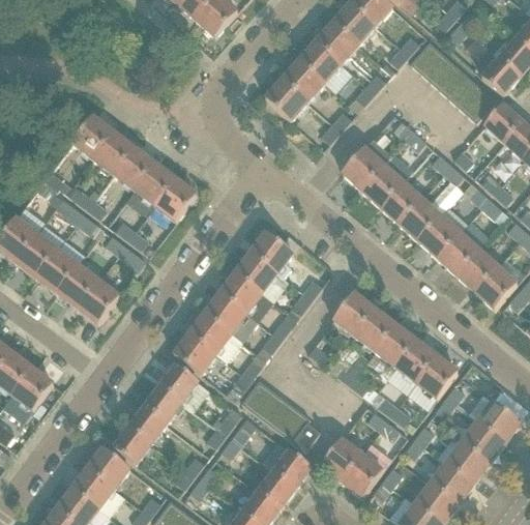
[(179,0),(177,3),(196,20),(213,0),(179,0)]
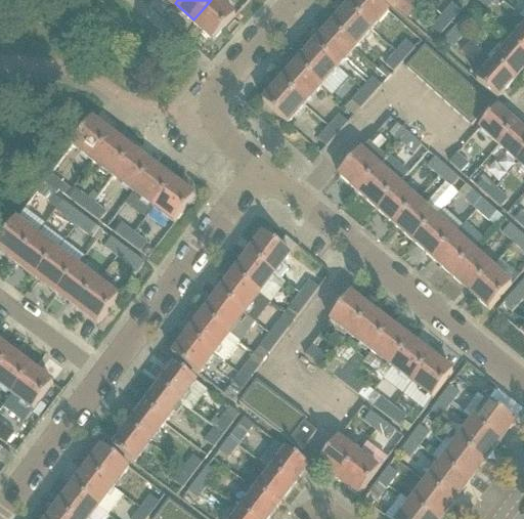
[(211,0),(193,19),(212,37),(234,12),(221,0),(211,0)]
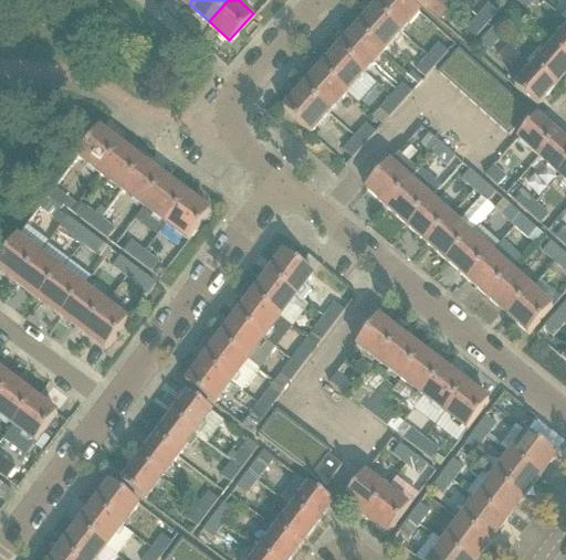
[(378,0),(374,4),(401,29),(419,8),(410,0),(378,0)]
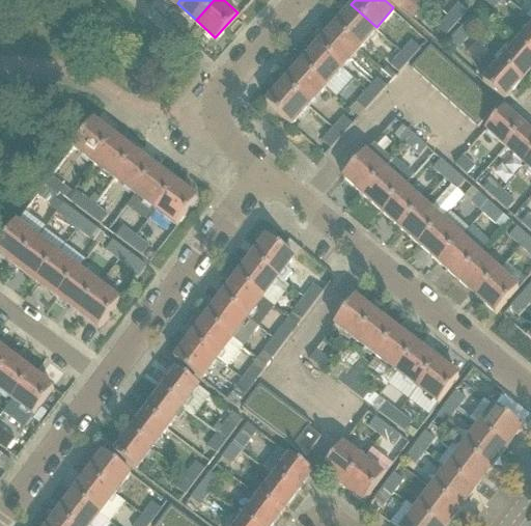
[(457,0),(447,11),(447,12),(456,20),(466,8),(467,7),(457,0)]
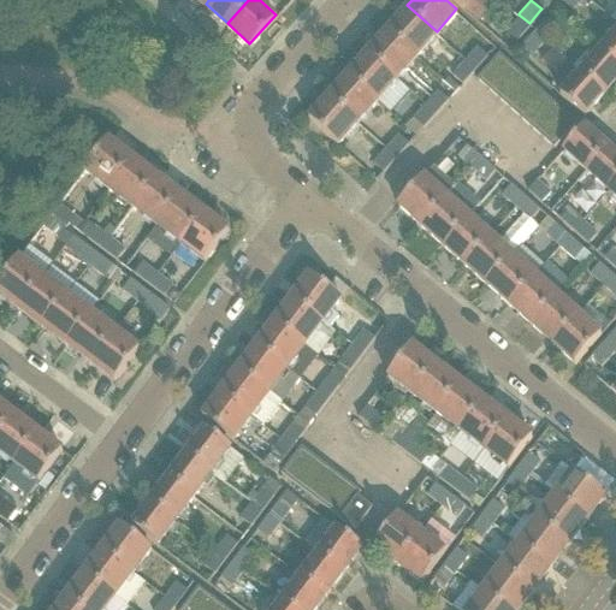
[(407,5),(388,27),(416,53),(437,31),(407,5)]
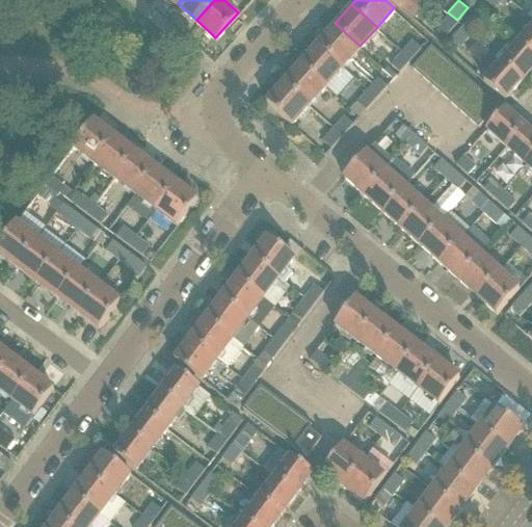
[(448,11),(437,24),(447,32),(457,20),(448,12),(448,11)]
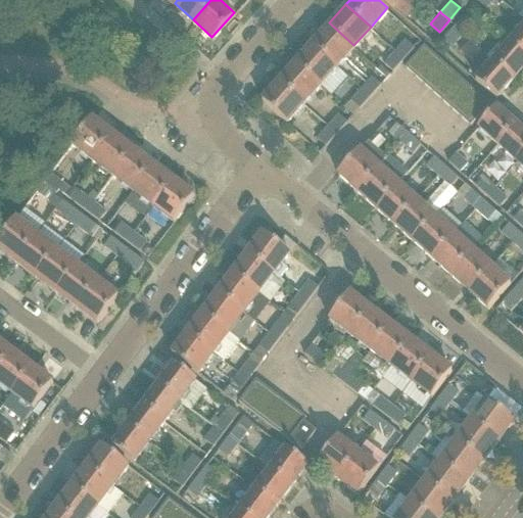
[(464,13),(455,24),(463,32),(473,20),(464,13)]
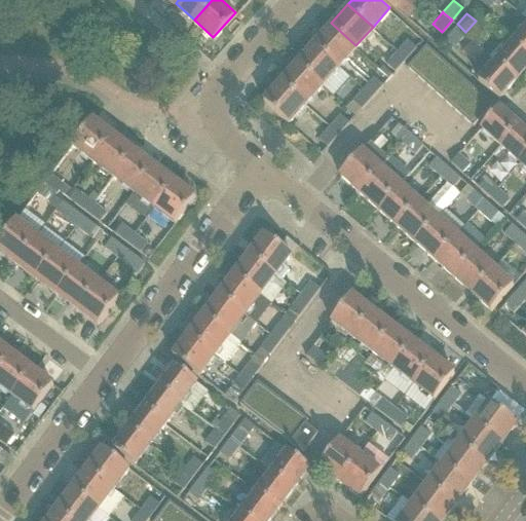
[(331,23),(314,42),(339,64),(355,45),(331,23)]
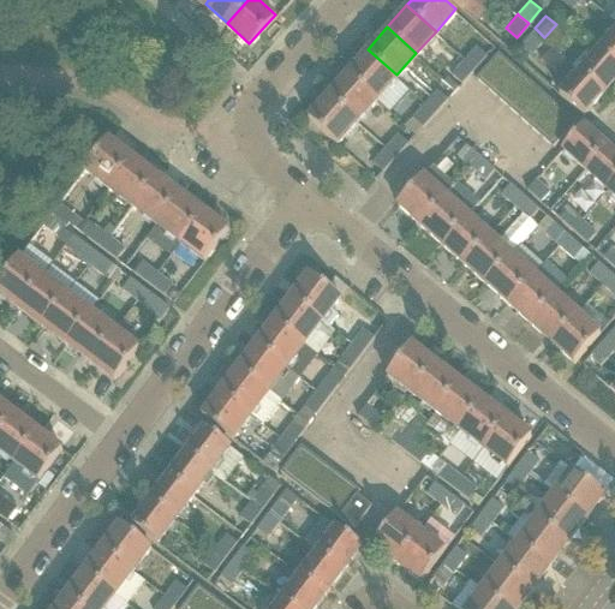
[(614,27),(598,46),(614,60),(614,27)]
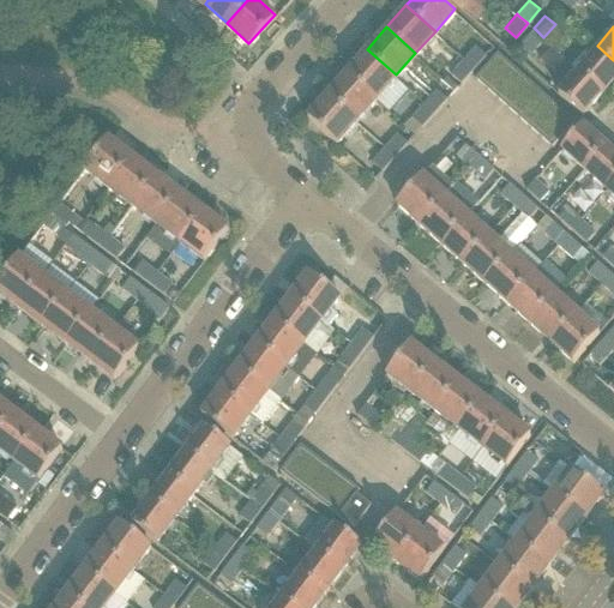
[(543,37),(534,28),(521,42),(531,52),(543,37)]
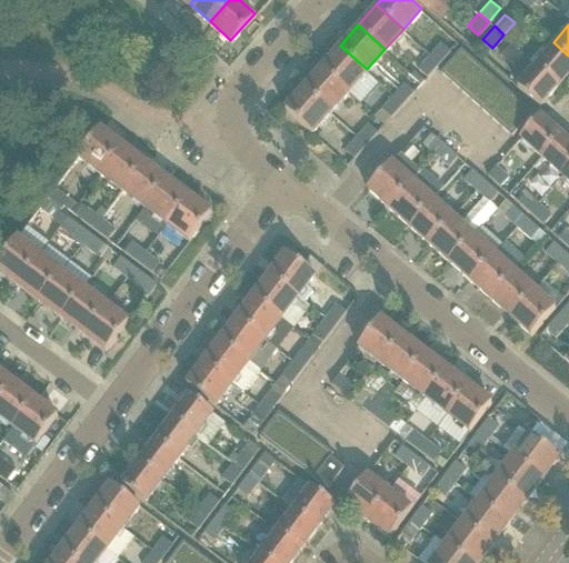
[(441,40),(430,52),(439,61),(450,49),(441,40)]
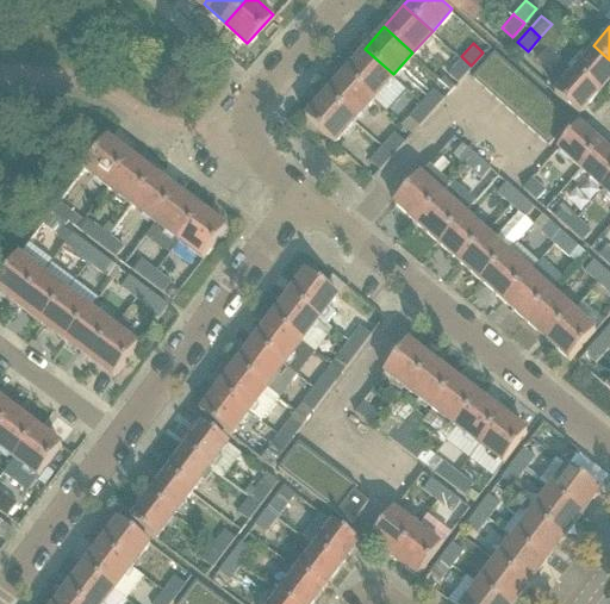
[(609,60),(593,45),(574,68),(597,88),(609,74),(609,60)]
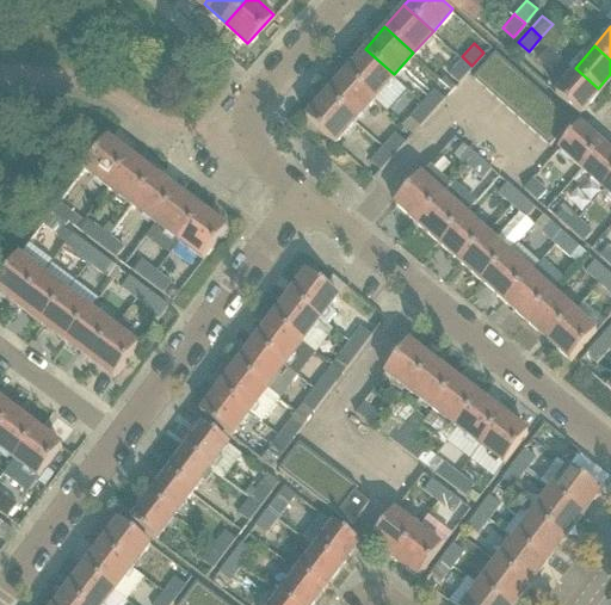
[(365,49),(345,71),(375,97),(394,74),(365,49)]
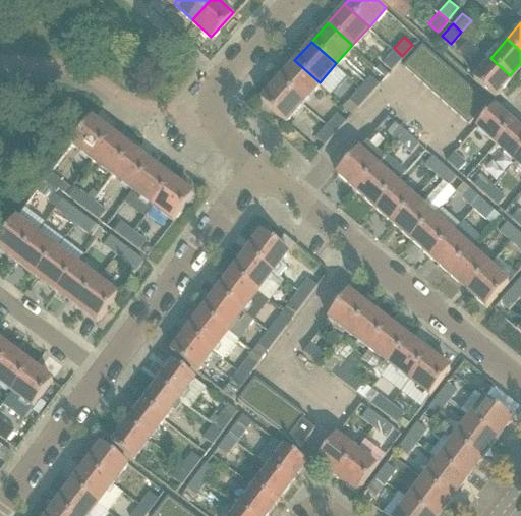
[(403,63),(412,72),(431,51),(422,43),(403,63)]
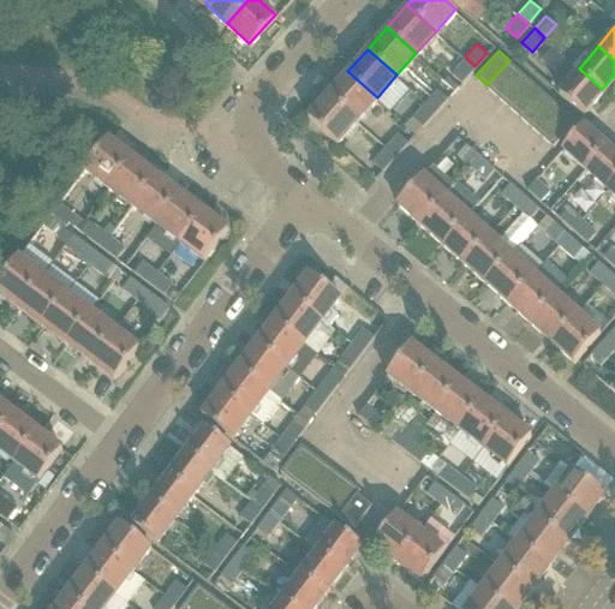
[(475,66),(465,57),(452,71),(461,81),(475,66)]
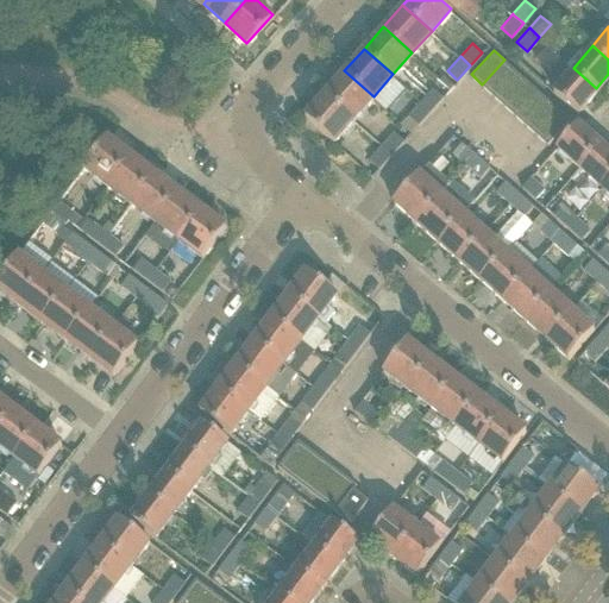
[(482,85),(493,94),(515,69),(504,60),(482,85)]
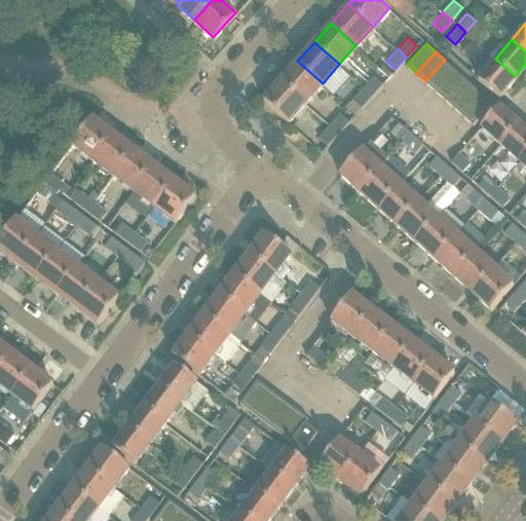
[(515,76),(495,59),(478,77),(497,96),(515,76)]
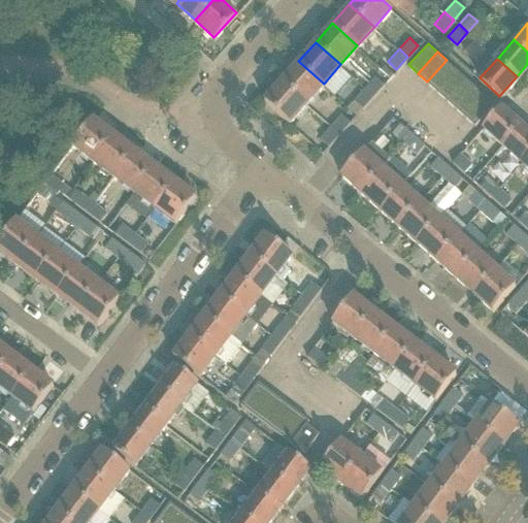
[(427,82),(436,90),(456,68),(447,60),(427,82)]
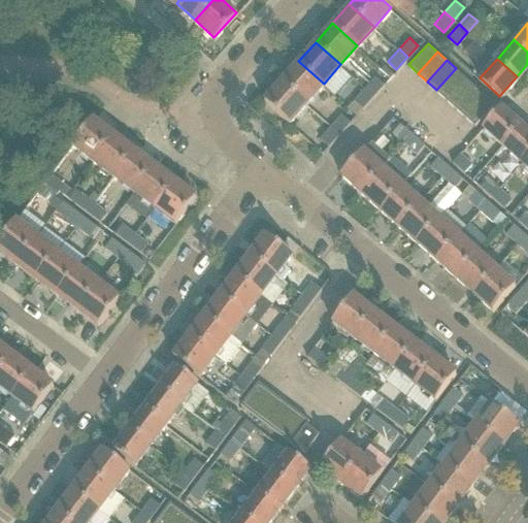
[(298,61),(282,79),(306,102),(324,84),(298,61)]
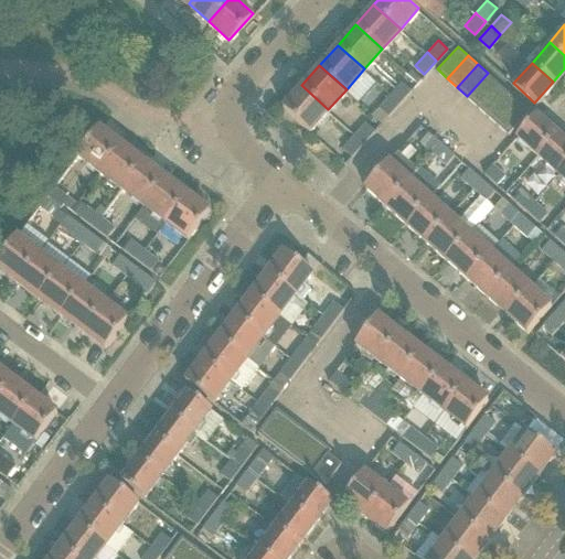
[(467,96),(478,105),(498,82),(488,73),(467,96)]
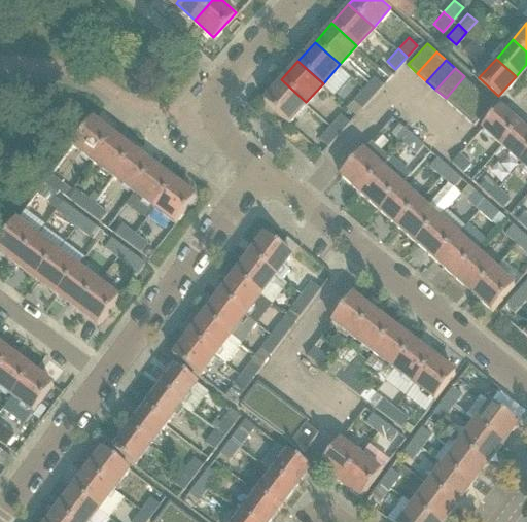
[(375,75),(364,87),(373,94),(383,82),(375,75)]
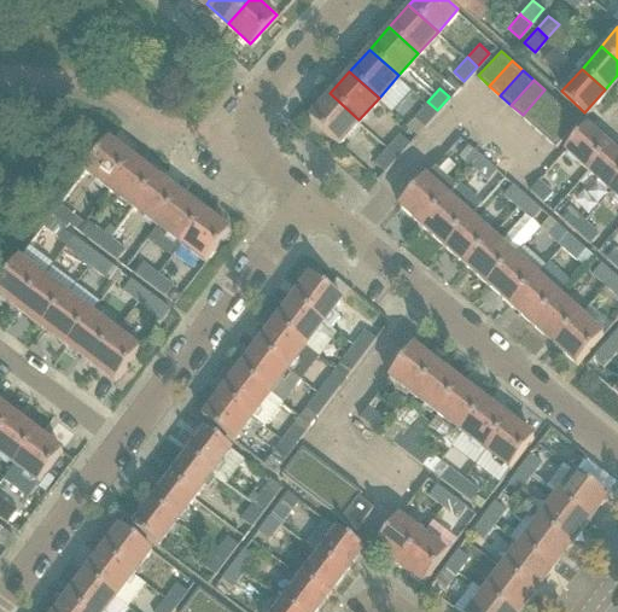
[(523,115),(534,124),(555,99),(544,89),(523,115)]
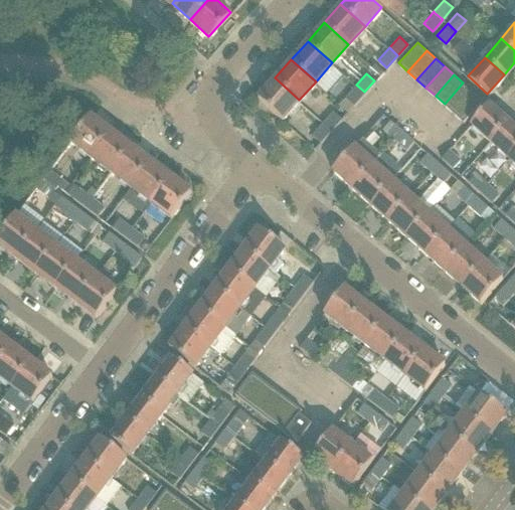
[(299,100),(275,77),(258,97),(282,118),(299,100)]
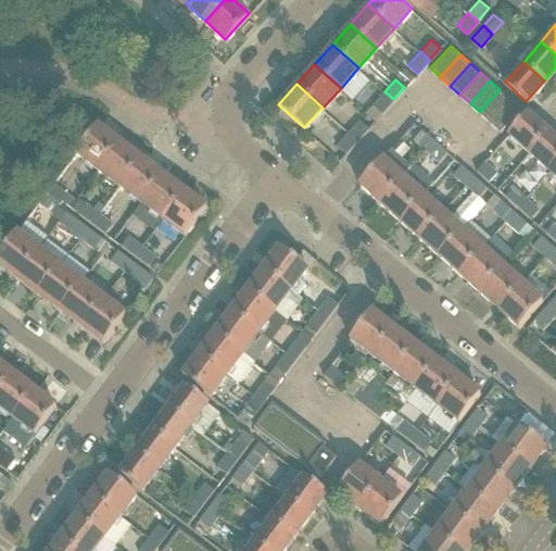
[(480,112),(490,121),(509,99),(500,89),(480,112)]
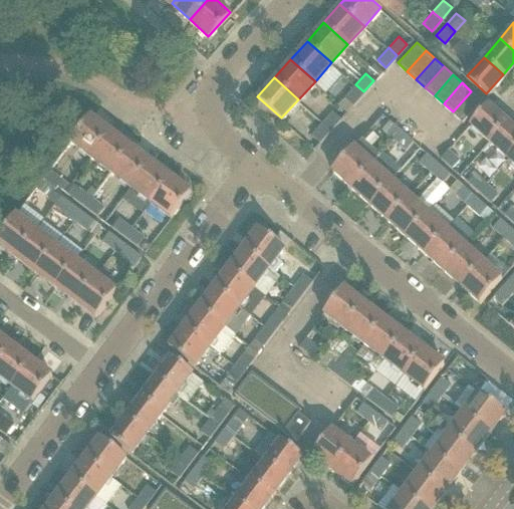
[(363,91),(355,84),(344,96),(352,104),(363,91)]
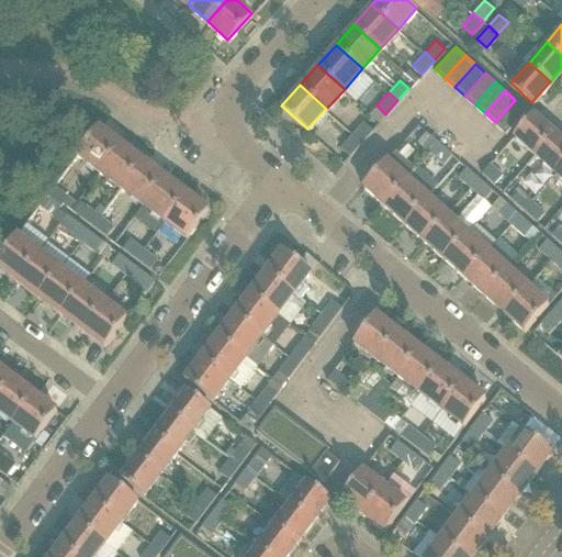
[(515,100),(495,122),(505,132),(525,109),(515,100)]
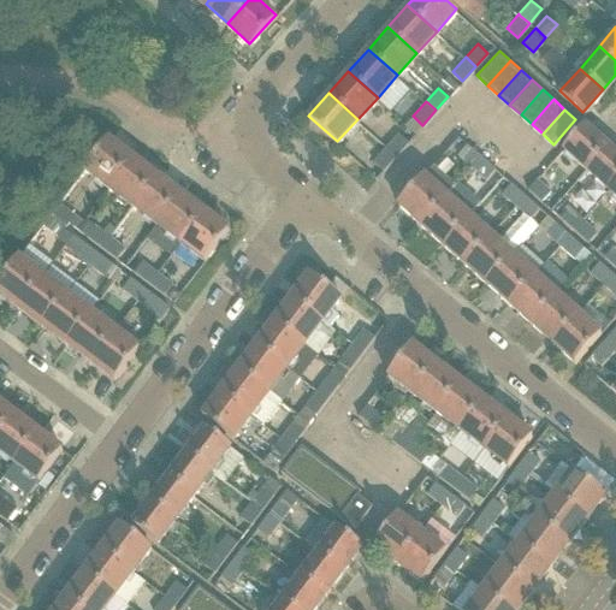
[(563,147),(586,167),(606,143),(584,123),(563,147)]
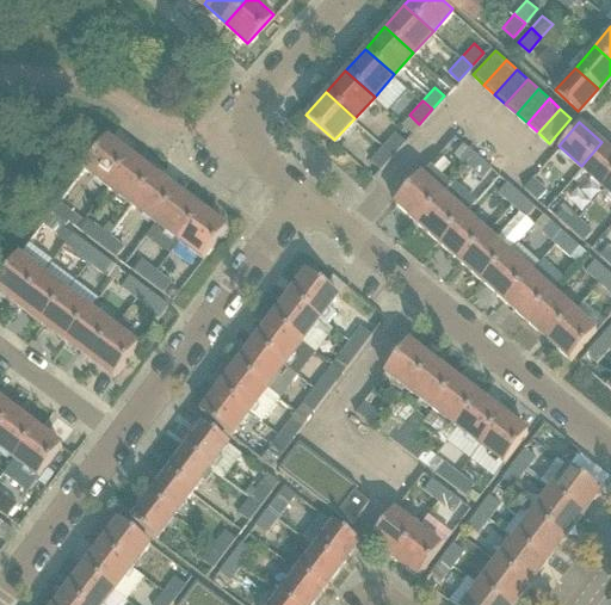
[(396,130),(383,143),(394,153),(406,140),(396,130)]
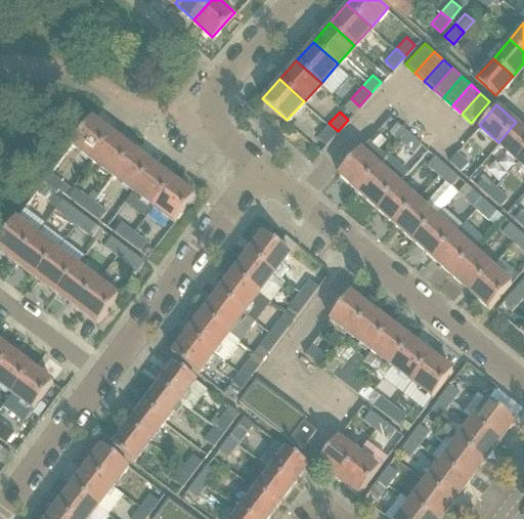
[(71,142),(92,158),(112,132),(91,116),(71,142)]
